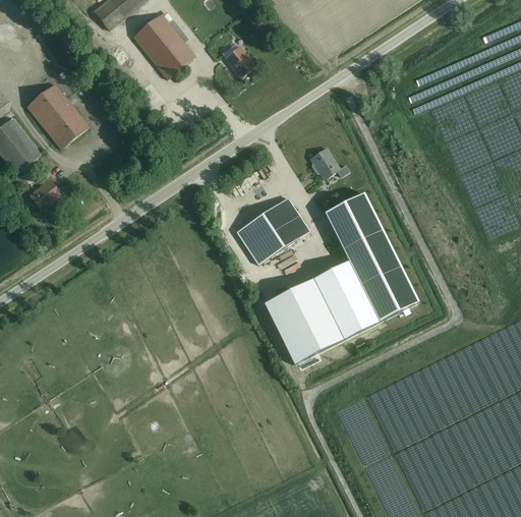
[(110,29),(146,0),(105,0),(94,9),(110,29)]
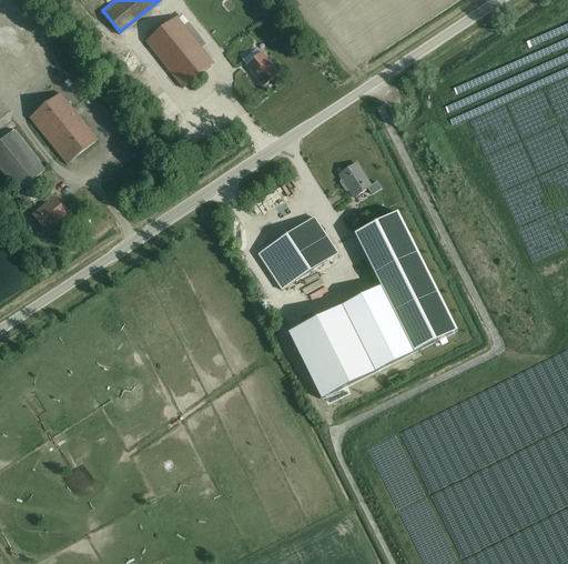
[(183,84),(213,60),(176,13),(145,39),(183,84)]
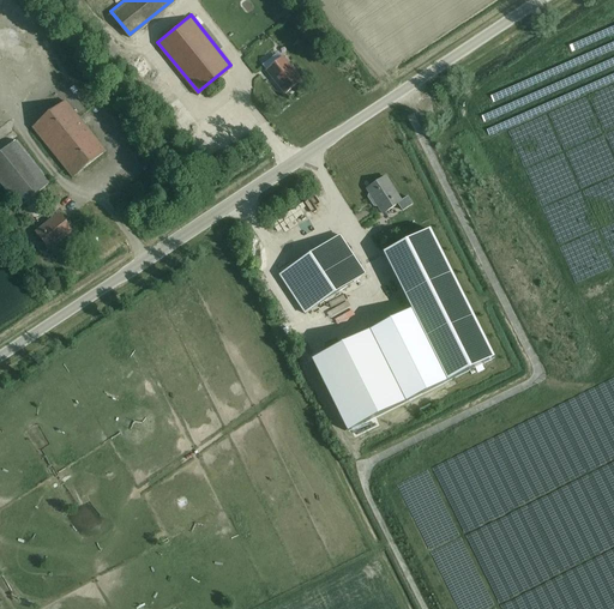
[(284,90),(301,76),(283,53),(266,66),(284,90)]
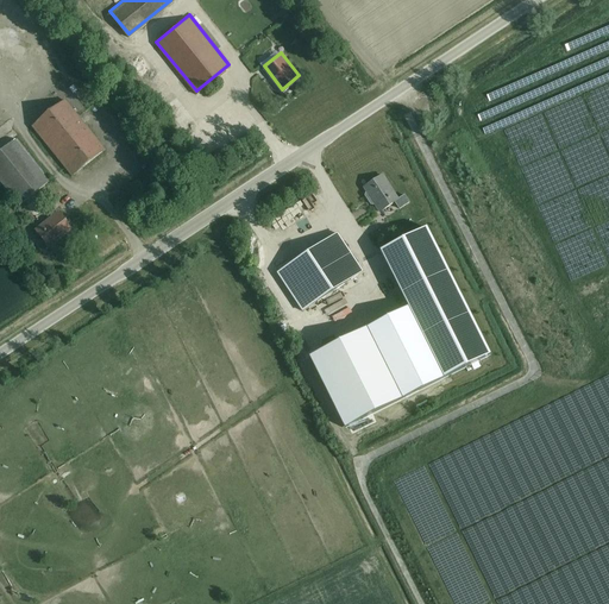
[(71,172),(104,149),(76,112),(68,101),(36,125),(71,172)]
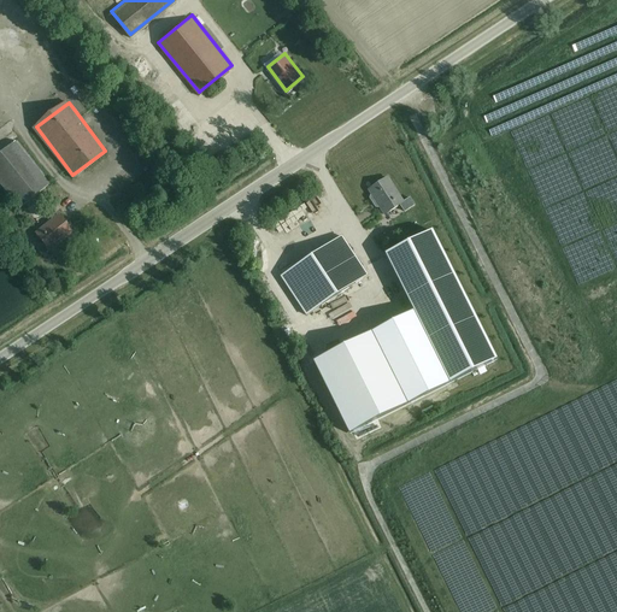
[(19,201),(52,177),(22,136),(0,152),(0,175),(18,200),(19,201)]
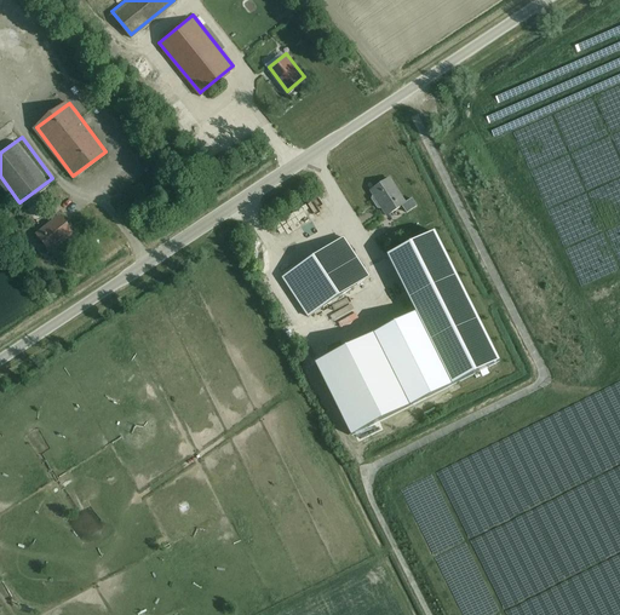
[(371,187),(373,191),(372,193),(371,195),(377,203),(379,205),(380,203),(386,212),(402,201),(406,208),(417,202),(412,195),(405,199),(389,174),(371,187)]
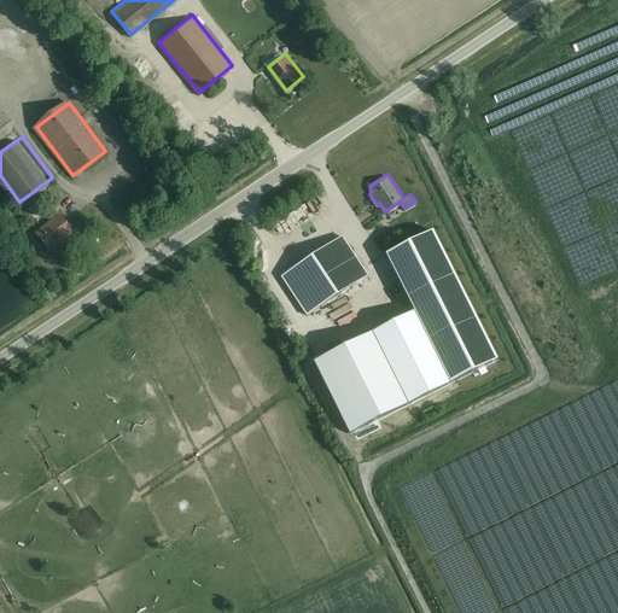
[(51,250),(74,232),(59,215),(36,233),(51,250)]
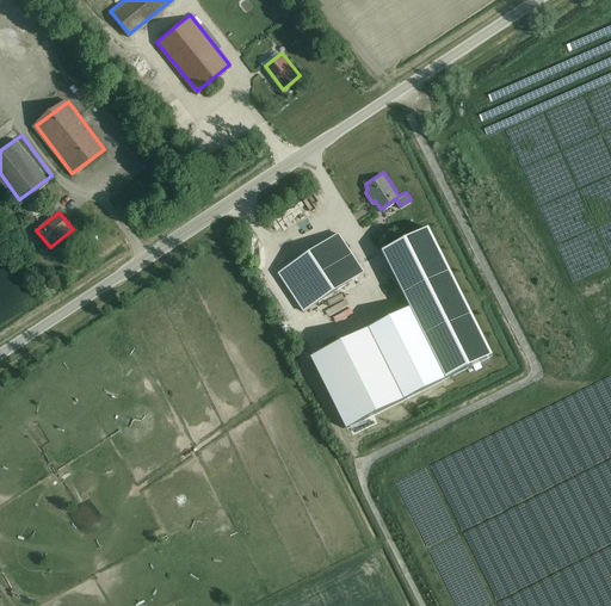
[(425,226),(381,248),(445,376),(489,354),(425,226)]
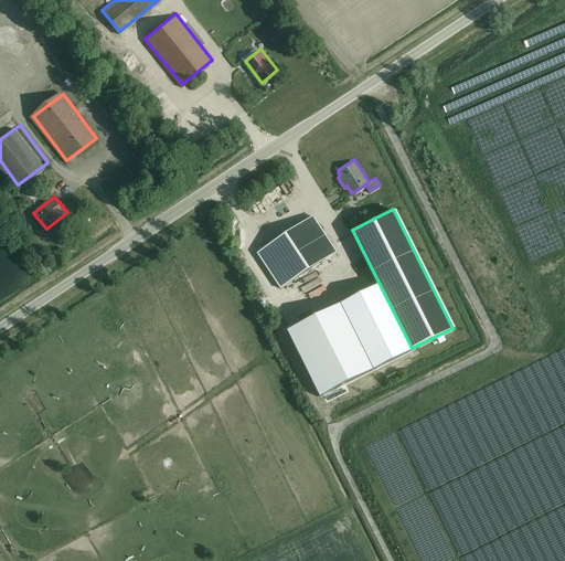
[(280,285),(312,264),(332,251),(336,249),(312,213),(257,250),(280,285)]
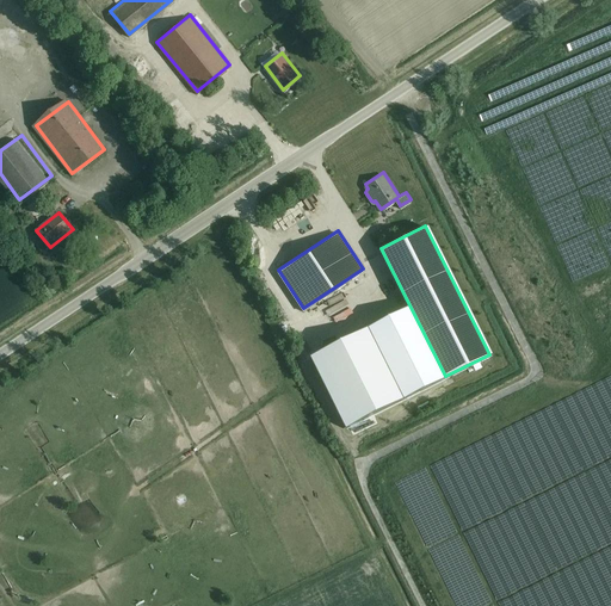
[(366,326),(313,352),(349,424),(402,397),(366,326)]
